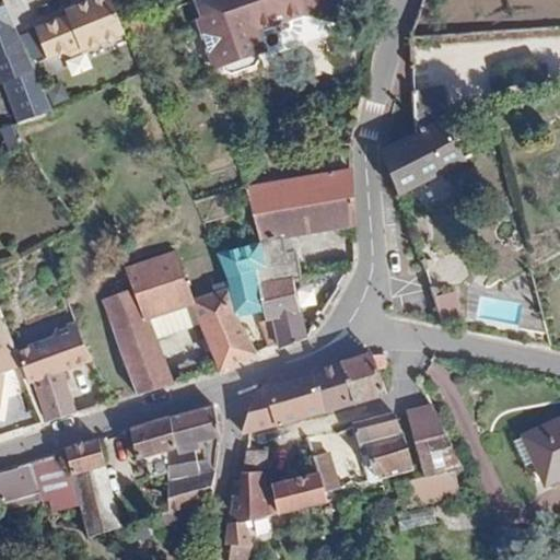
[(18,125),(51,113),(0,0),(0,82),(3,82),(18,125)]
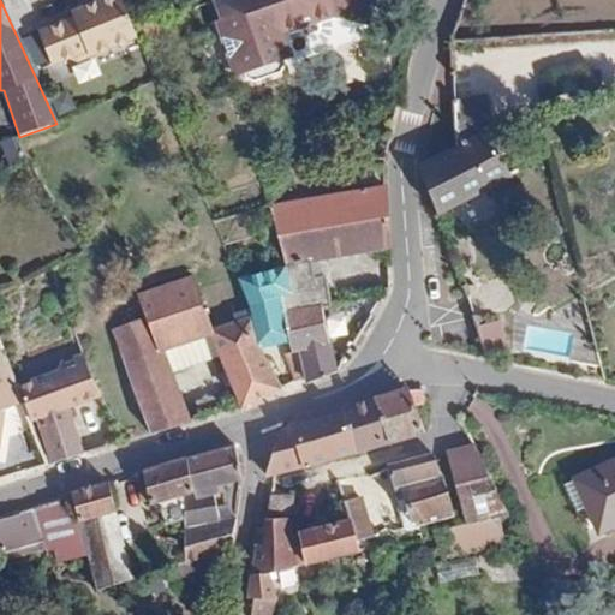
[(133,29),(120,0),(103,0),(71,13),(73,19),(39,34),(53,67),(85,53),(93,57),(137,39),(133,29)]
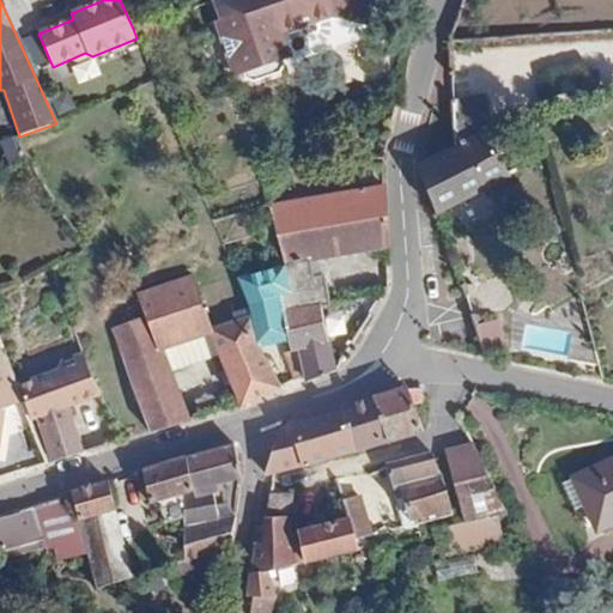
[(224,0),(218,2),(224,19),(218,22),(241,82),(248,78),(249,83),(259,87),(285,78),(289,68),(287,64),(295,61),(286,36),(335,17),(370,25),(375,0),(224,0)]
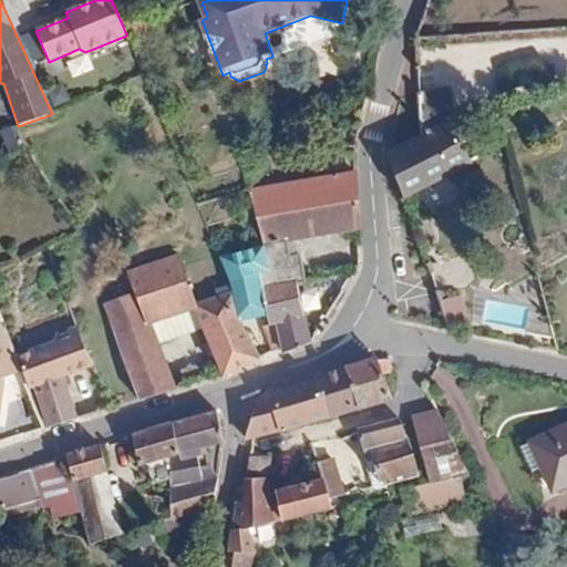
[(418,94),(419,138),(450,123),(455,120),(450,88),(418,94)]
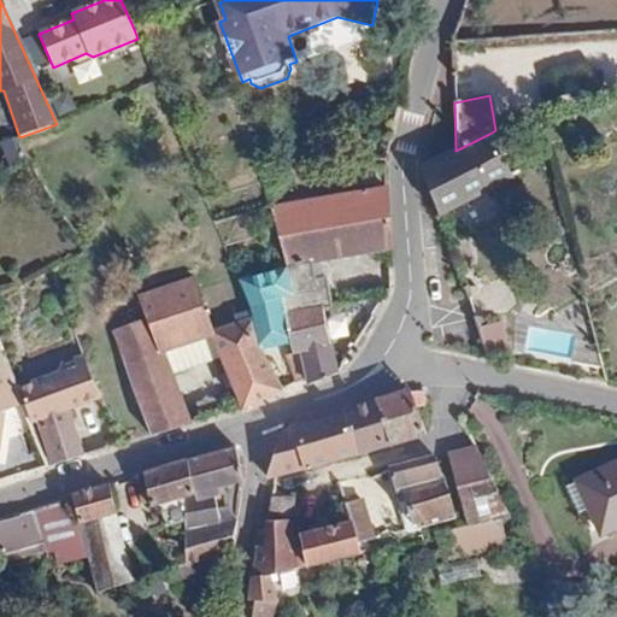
[(456,151),(422,168),(440,217),(513,178),(489,134),(456,151)]
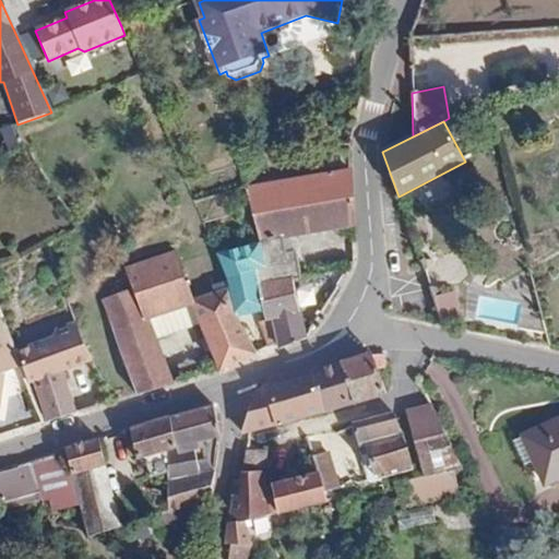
[(266,270),(252,274),(257,290),(293,282),(300,280),(294,236),(353,225),(351,171),(245,190),(266,270)]
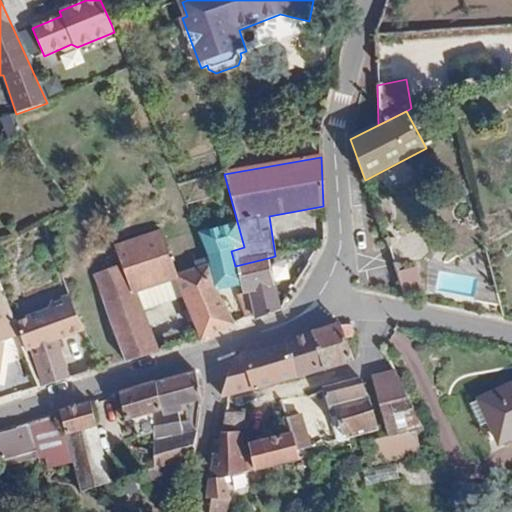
[(368,188),(384,235),(404,228),(387,181),(368,188)]
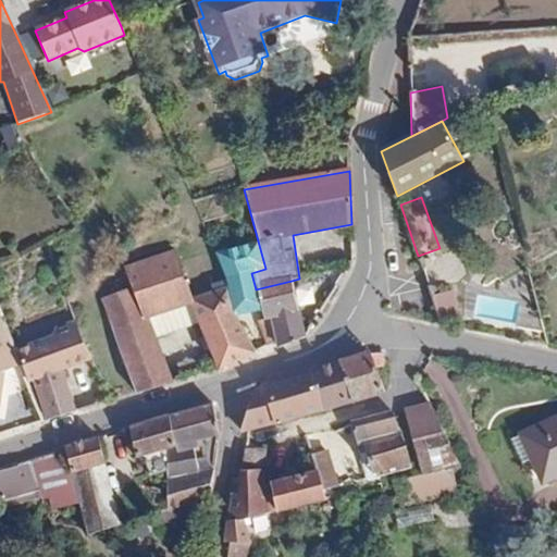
[(101,298),(137,393),(172,383),(156,341),(148,320),(189,305),(198,324),(218,369),(254,353),(236,317),(226,281),(210,285),(212,292),(193,298),(175,251),(128,269),(134,286),(101,298)]
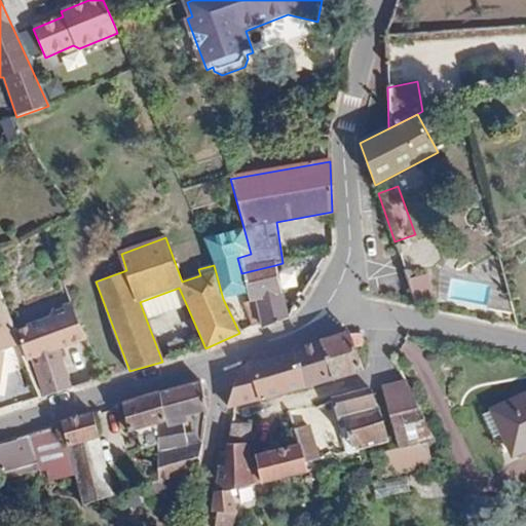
[(237,258),(214,265),(223,299),(247,292),(241,273),(237,258)]
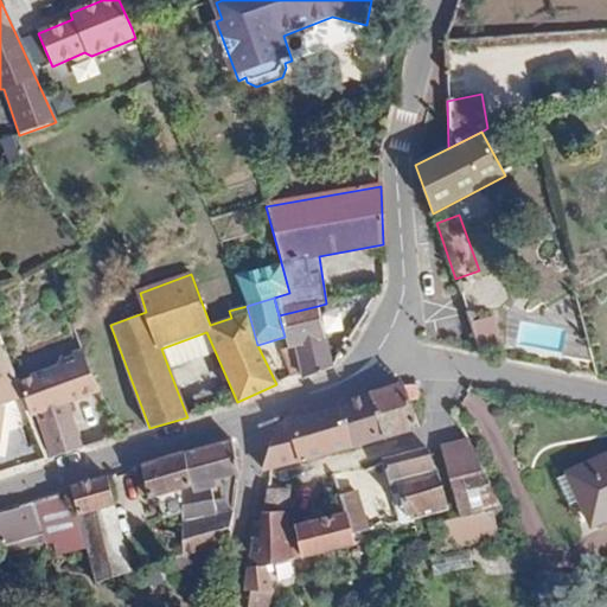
[(294,349),(301,371),(302,376),(331,366),(318,306),(279,315),(285,337),(289,350),(294,349)]
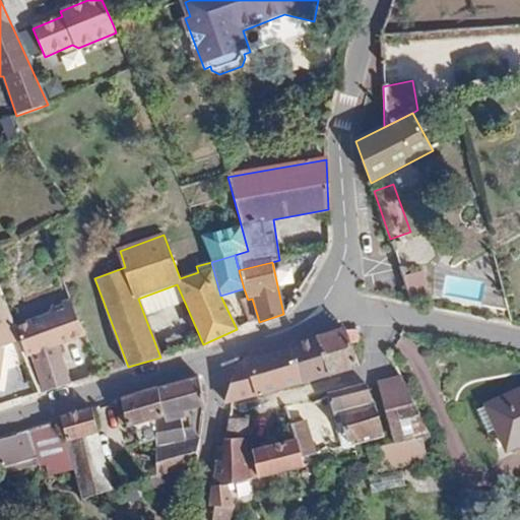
[(411,302),(421,304),(431,300),(420,268),(401,270),(411,302)]
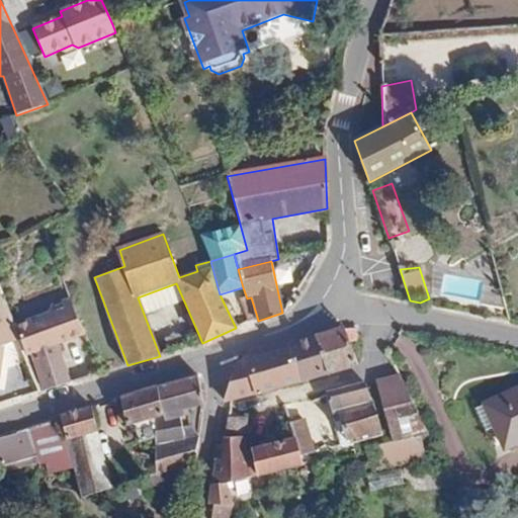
[(138,297),(145,317),(184,301),(176,283),(138,297)]
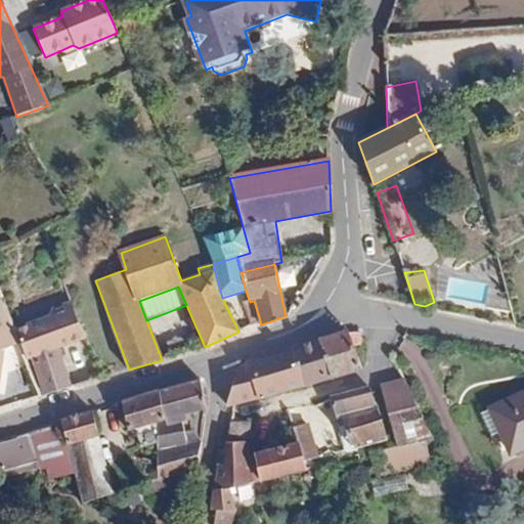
[(13,329),(0,292),(0,362),(2,348),(19,343),(13,329)]
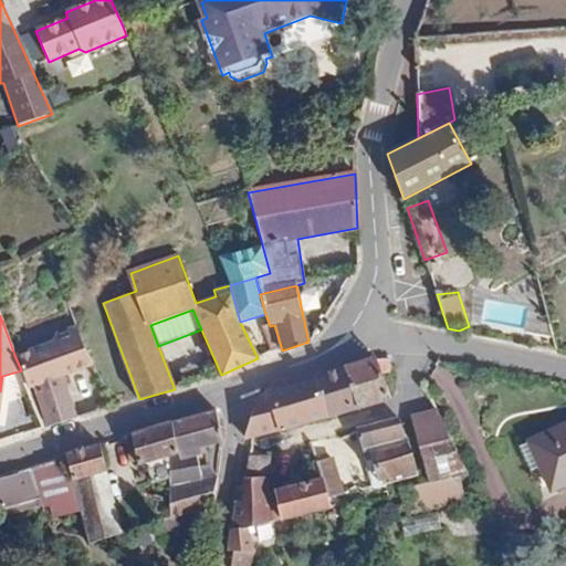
[(262,328),(270,350),(281,346),(274,325),(270,326),(262,328)]
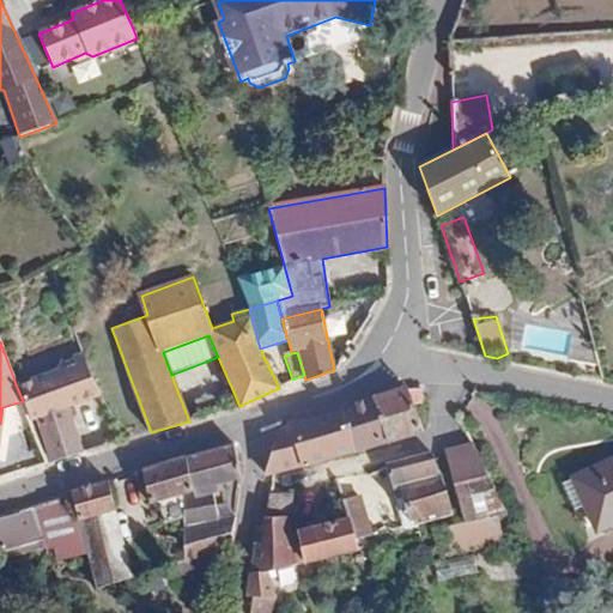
[(61,363),(58,370),(65,390),(96,384),(85,354),(61,363)]
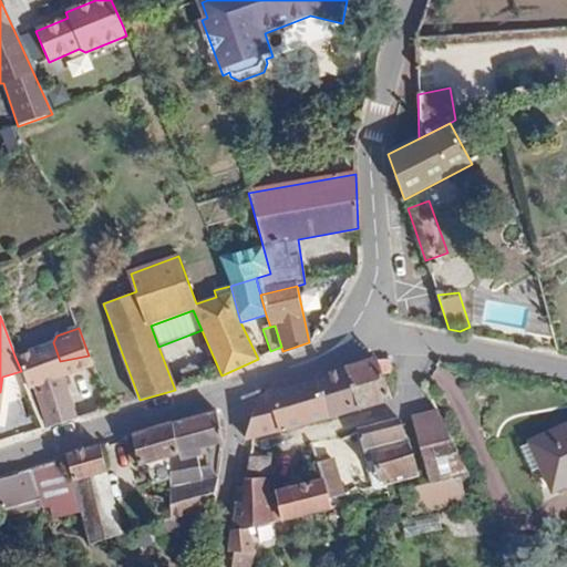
[(34,385),(48,428),(75,419),(62,375),(93,366),(89,356),(60,361),(53,342),(14,356),(21,371),(27,388),(34,385)]
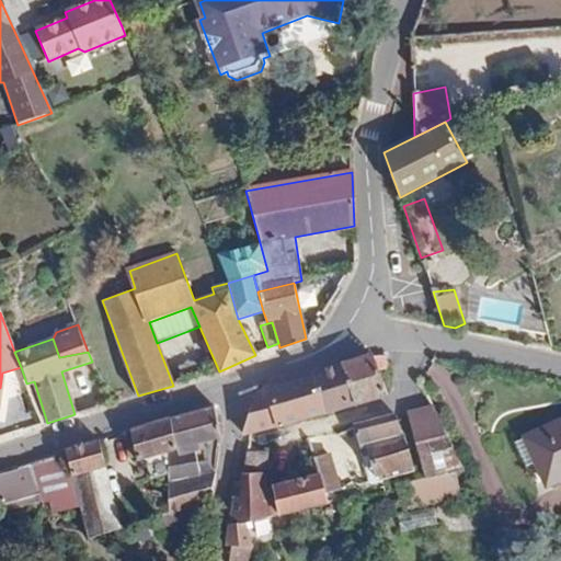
[(340,362),(353,402),(386,392),(377,368),(386,367),(385,354),(371,355),(371,353),(340,362)]
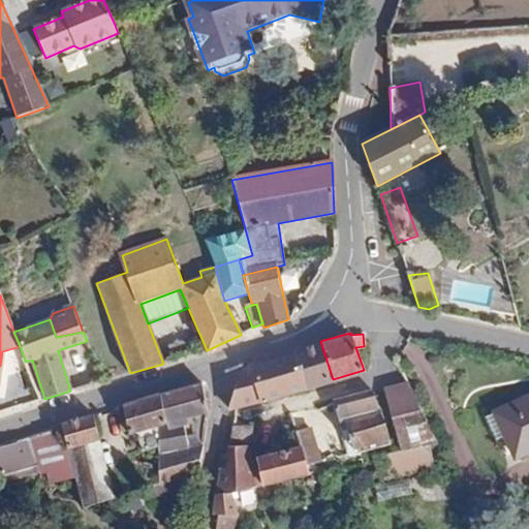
[(292,349),(305,386),(333,379),(320,341),(292,349)]
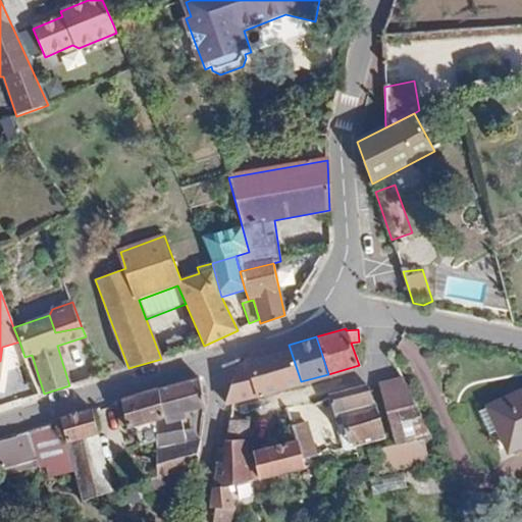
[(249,397),(301,381),(289,345),(244,357),(225,403),(249,397)]
